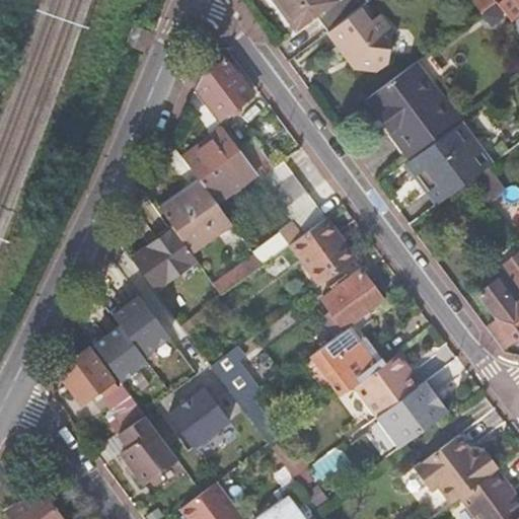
[(368,1),(367,0),(272,0),(296,30),(314,16),(327,32),(363,5),(368,1)]
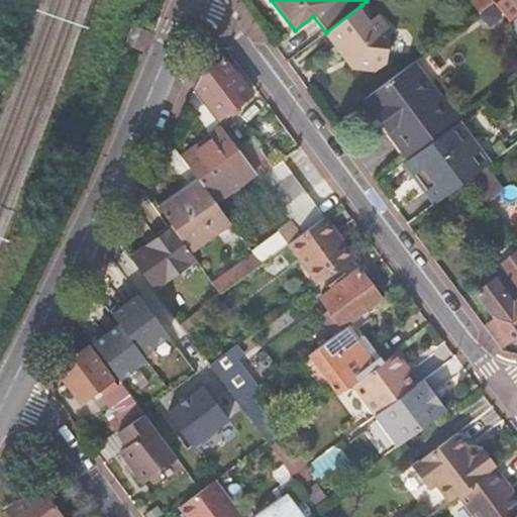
[(492,0),(473,0),(472,1),(479,12),(493,2),(492,0)]
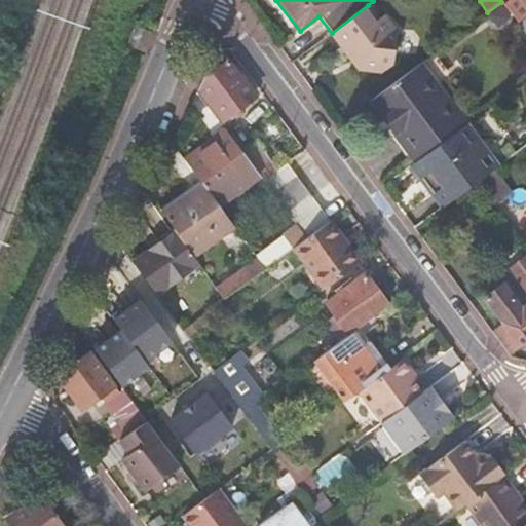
[(517,23),(518,23),(525,15),(525,6),(521,0),(506,0),(502,3),(513,16),(517,23)]
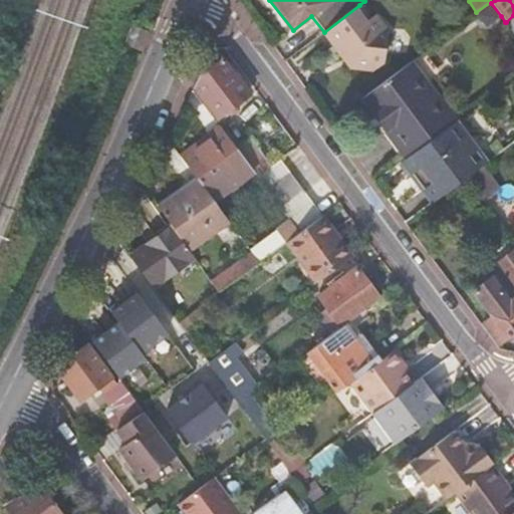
[(490,2),(476,12),(487,26),(501,16),(491,3),(490,2)]
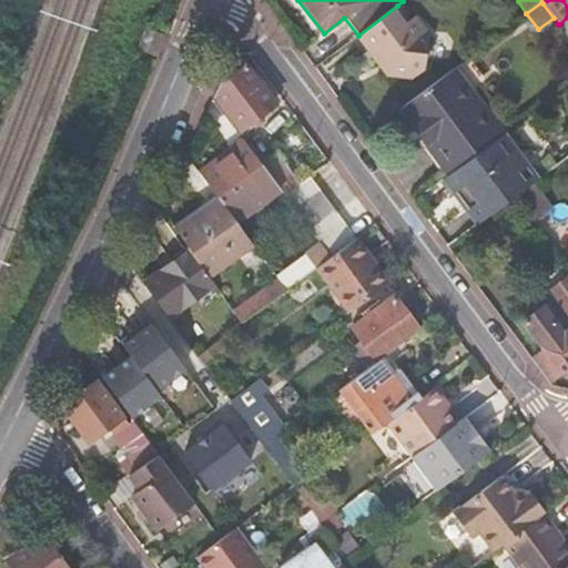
[(397,6),(358,36),(357,36),(375,60),(386,61),(386,67),(394,77),(412,79),(424,70),(428,37),(413,16),(407,20),(397,6)]
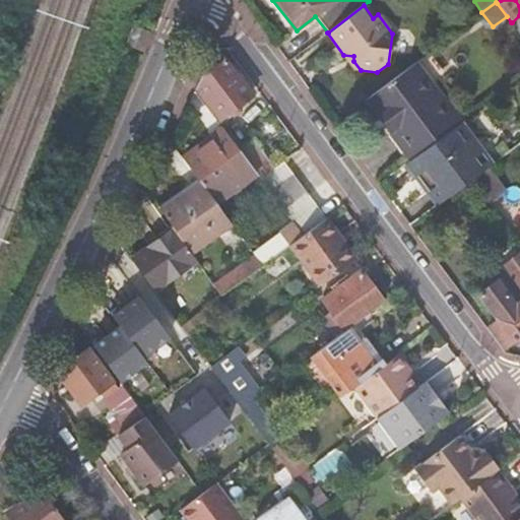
[(144,36),(152,39),(156,26),(148,24),(144,36)]
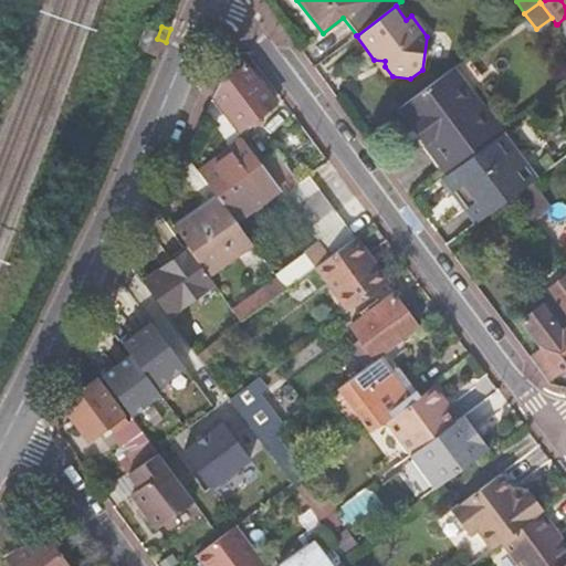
[(485,79),(468,55),(446,72),(444,73),(462,95),(465,93),(499,135),(503,132),(506,129),(474,87),(485,79)]
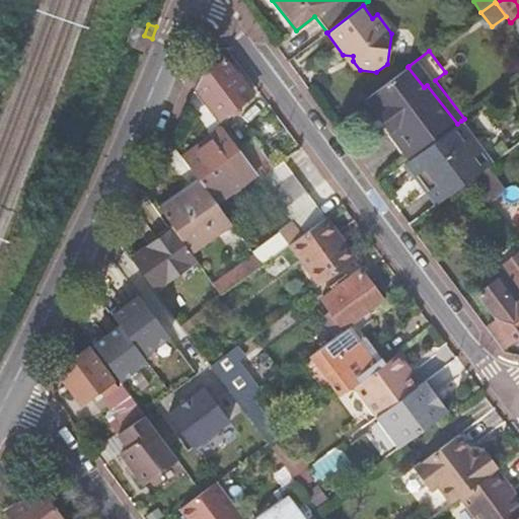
[(225,60),(194,83),(218,119),(250,95),(225,60)]
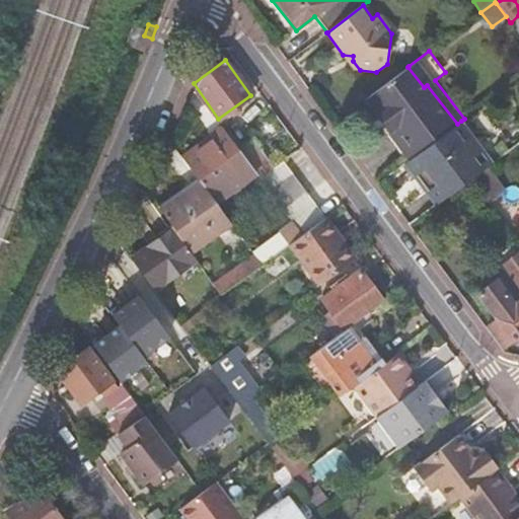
[(424,87),(408,67),(365,99),(384,126),(410,159),(457,124),(427,85),(424,87)]
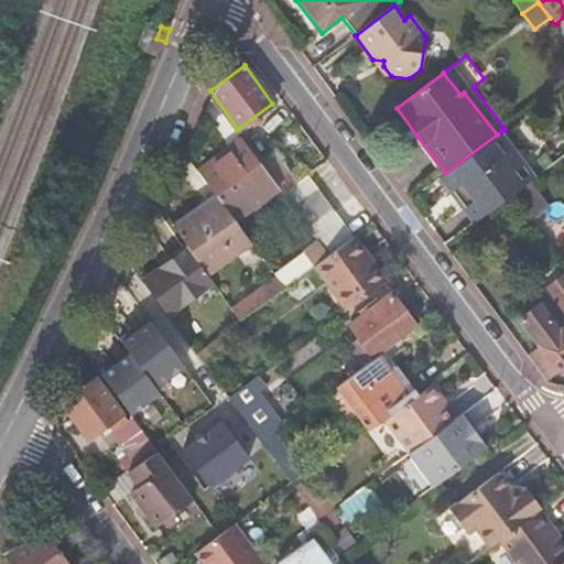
[(498,136),(442,176),(454,192),(475,221),(510,195),(530,181),(535,176),(513,147),(502,132),(498,136)]
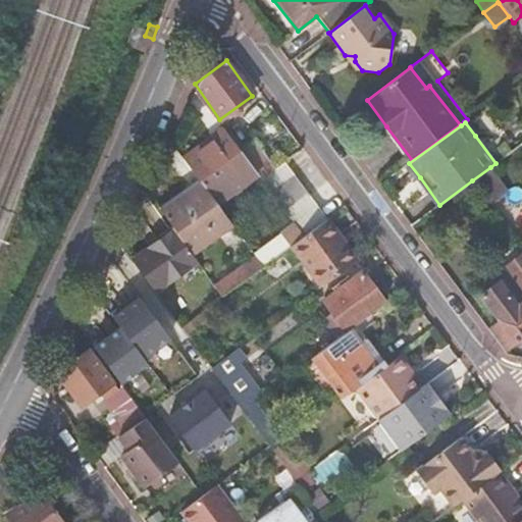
[(412,160),(386,126),(383,128),(409,162),(412,160)]
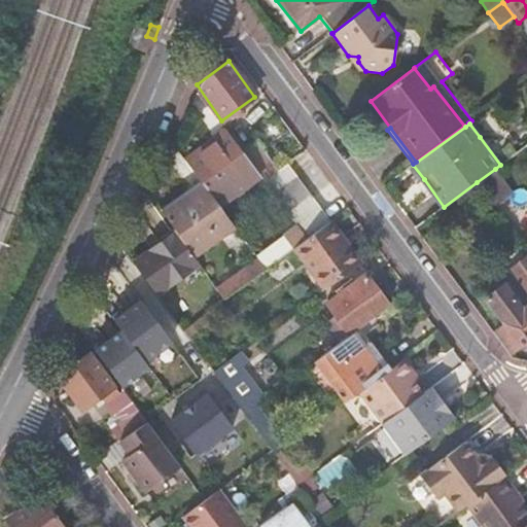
[(184,159),(202,182),(218,205),(259,174),(257,172),(239,147),(229,133),(216,142),(213,138),(184,159)]
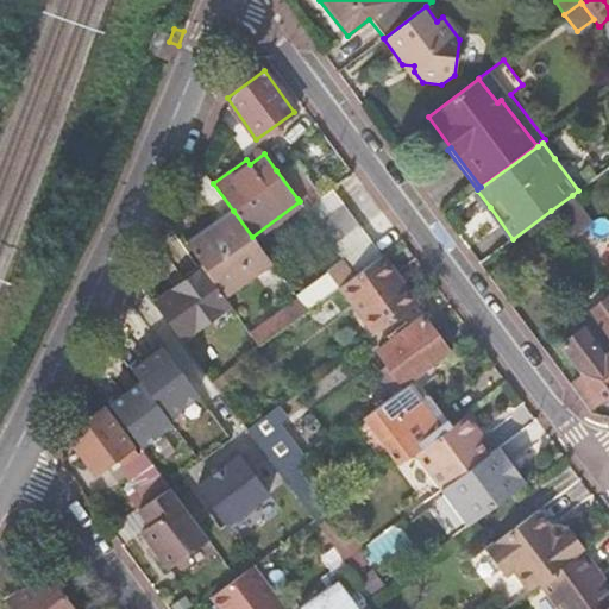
[(322,232),(341,257),(341,258),(353,274),(377,256),(365,240),(357,230),(328,190),(306,208),(322,232)]
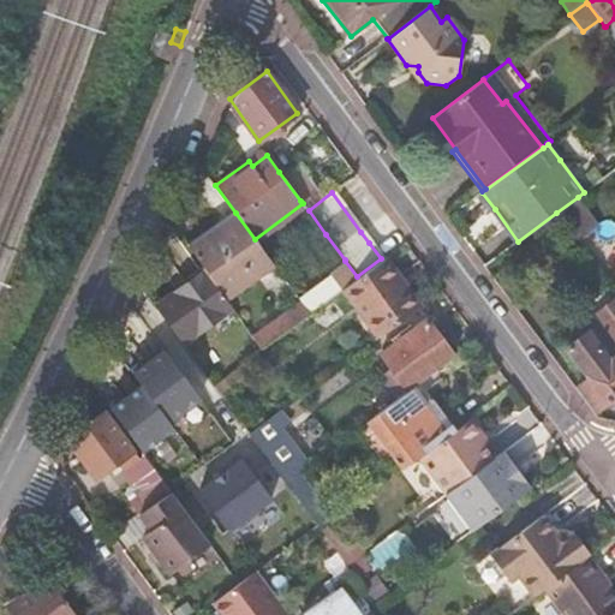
[(597,224),(578,197),(556,213),(567,227),(575,239),(597,224)]
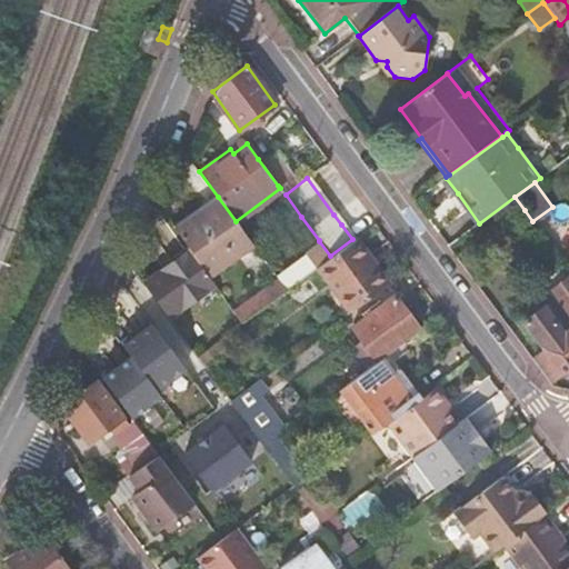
[(173,230),(188,249),(197,261),(206,273),(251,241),(236,221),(218,197),(173,230)]
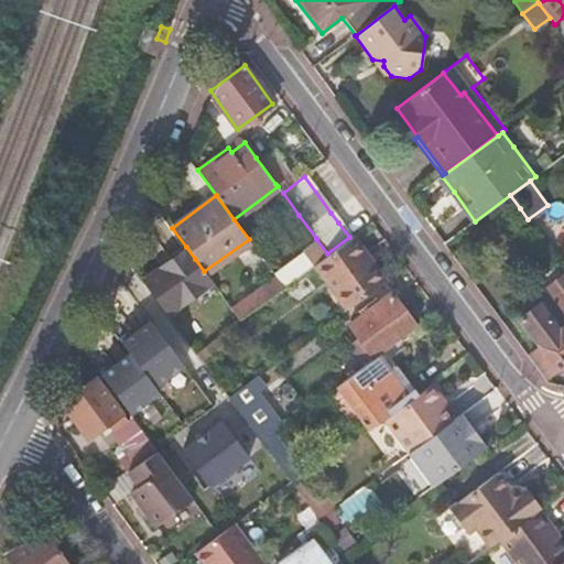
[(327,253),(293,280),(327,324),(380,284),(359,258),(364,255),(349,237),(327,253)]
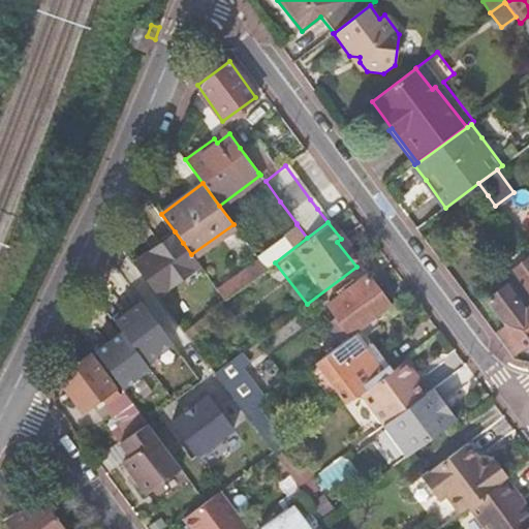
[(253,252),(257,257),(266,270),(275,262),(307,238),(297,224),(297,223),(296,224),(294,223),(253,252)]
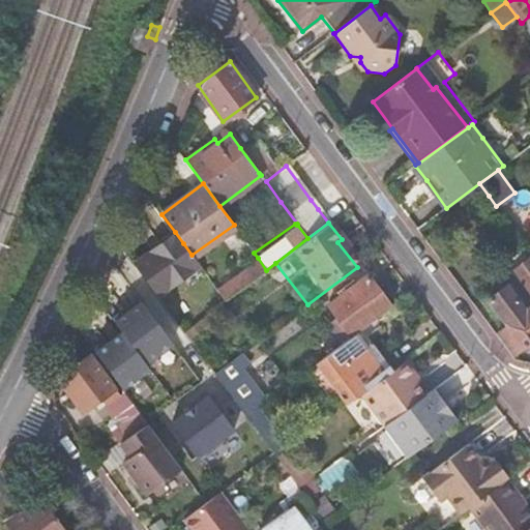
[(134,264),(155,293),(198,263),(192,255),(183,243),(175,232),(134,264)]
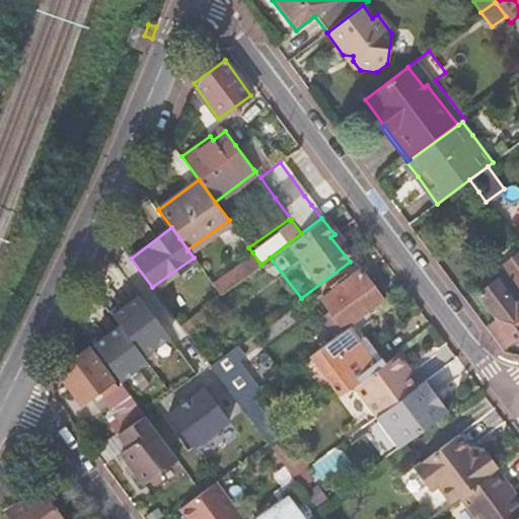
[(354,258),(335,234),(330,237),(350,262),(354,258)]
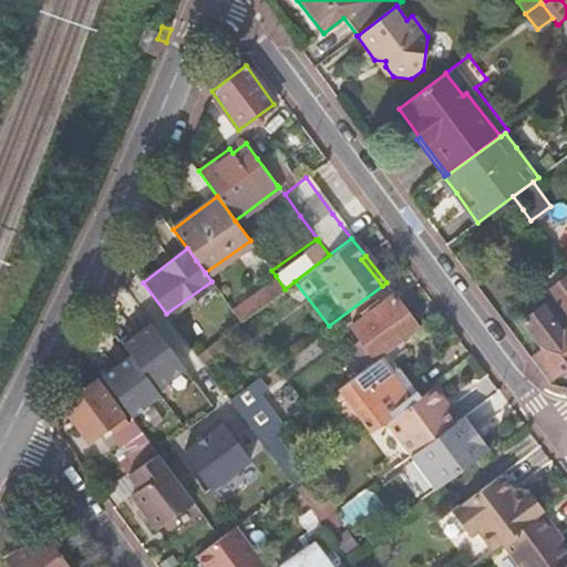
[(566,274),(548,288),(566,312),(566,274)]
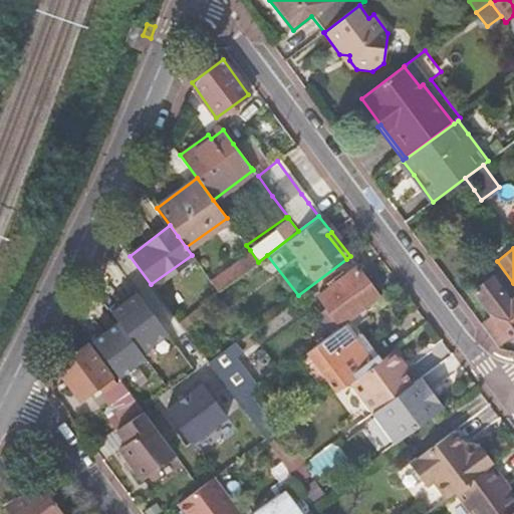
[(250,250),(210,280),(219,291),(258,262),(250,250)]
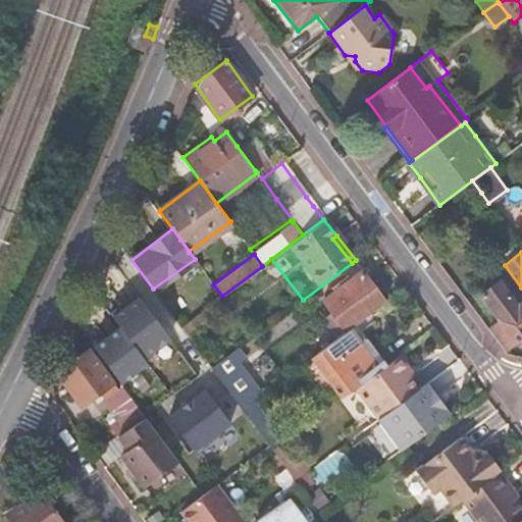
[(349,328),(384,303),(361,272),(323,301),(332,313),(324,319),(337,337),(349,328)]
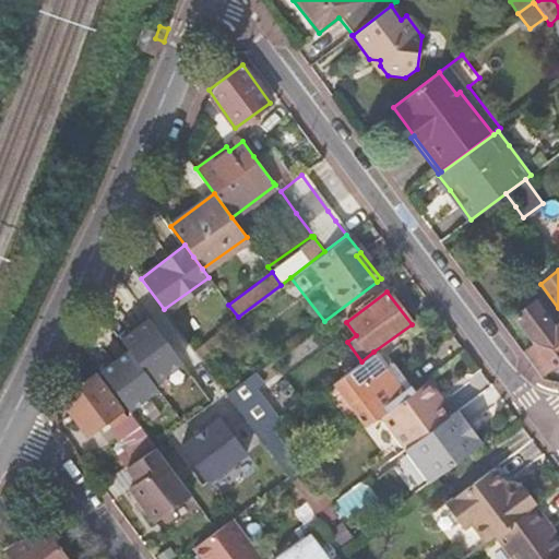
[(533,301),(513,316),(534,344),(525,351),(543,373),(558,360),(558,324),(554,329),(533,301)]
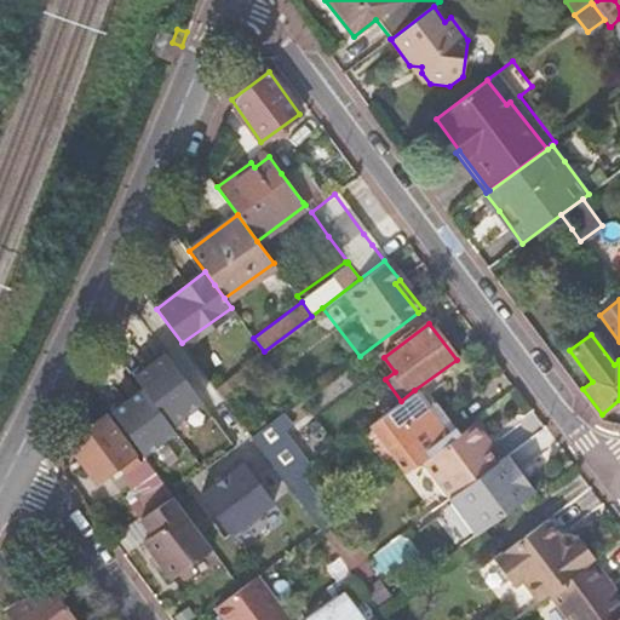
[(166,346),(137,371),(178,423),(208,399),(166,346)]
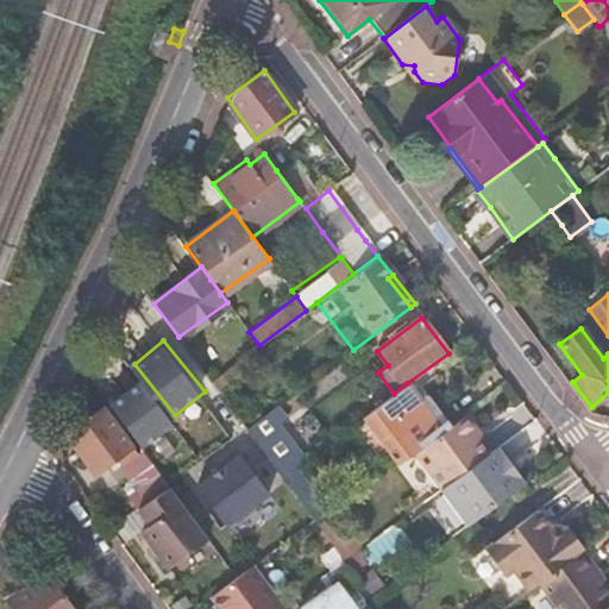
[(211,382),(223,396),(240,382),(230,368),(211,382)]
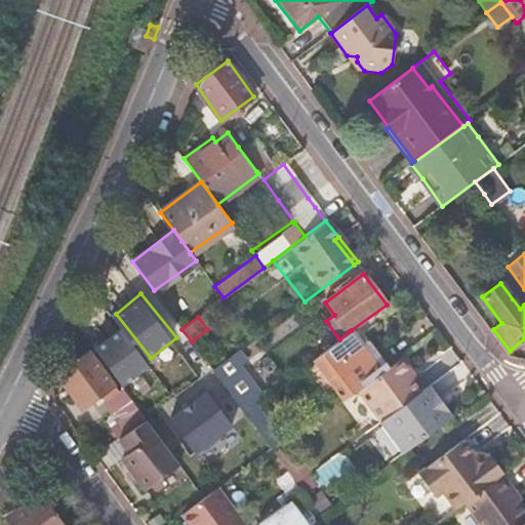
[(124,385),(151,365),(121,325),(94,346),(124,385)]
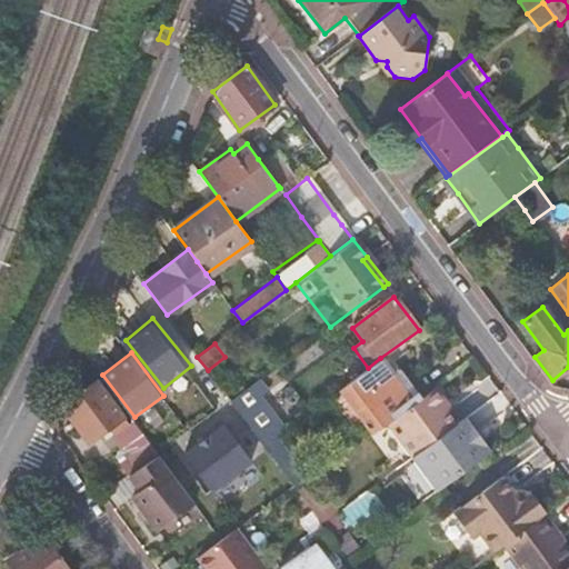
[(398,381),(380,358),(368,368),(341,388),(375,432),(385,425),(425,395),(409,372),(398,381)]
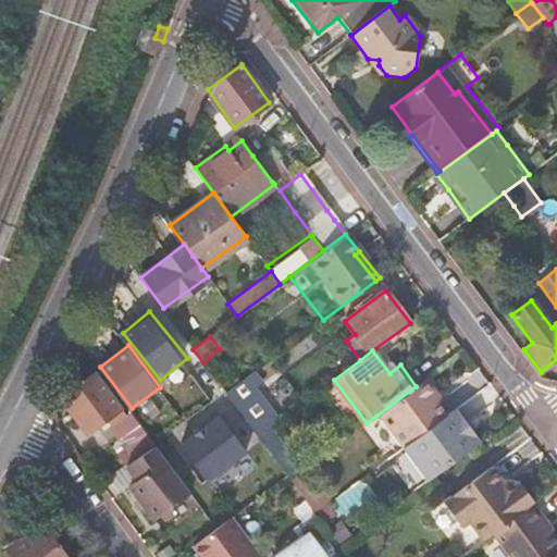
[(96,375),(62,399),(86,433),(112,415),(116,422),(125,416),(96,375)]
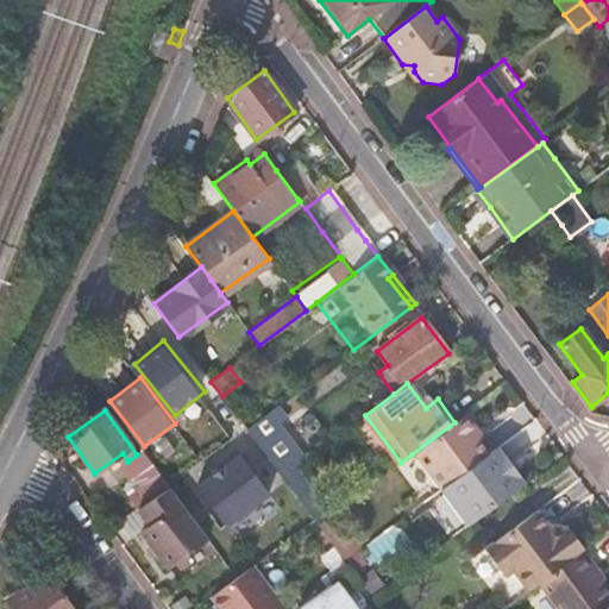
[(163,478),(167,482),(171,478),(175,483),(212,454),(219,456),(237,443),(214,413),(155,456),(158,460),(154,465),(163,478)]
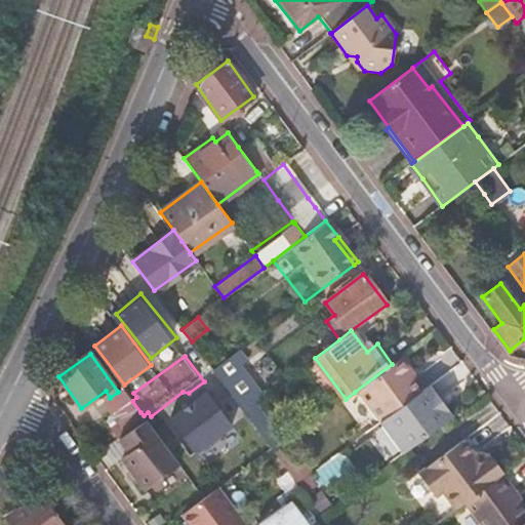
[(212,370),(243,410),(253,403),(261,397),(231,356),(212,370)]
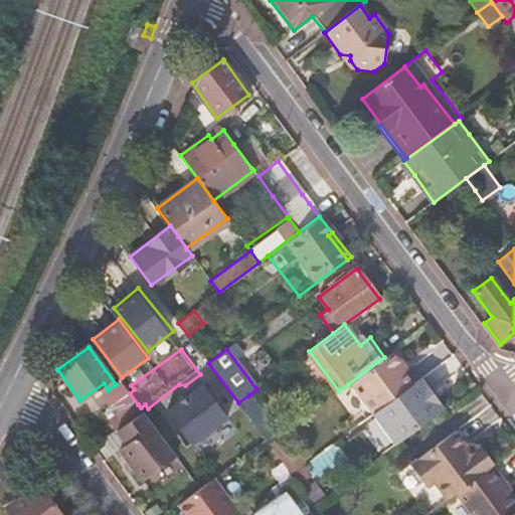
[(384,357),(348,384),(370,415),(411,385),(402,373),(397,366),(401,363),(392,351),(384,357)]
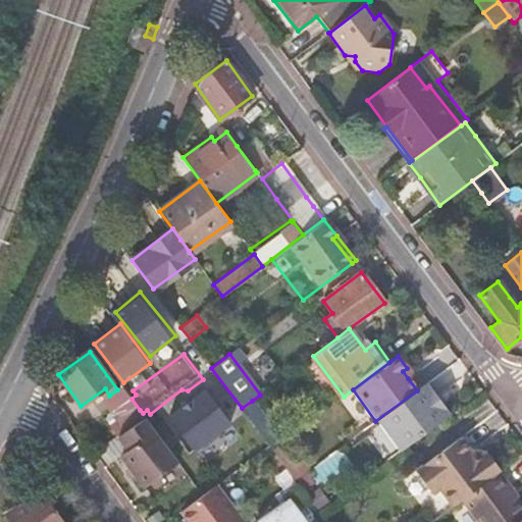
[(412,375),(407,368),(403,371),(408,378),(412,375)]
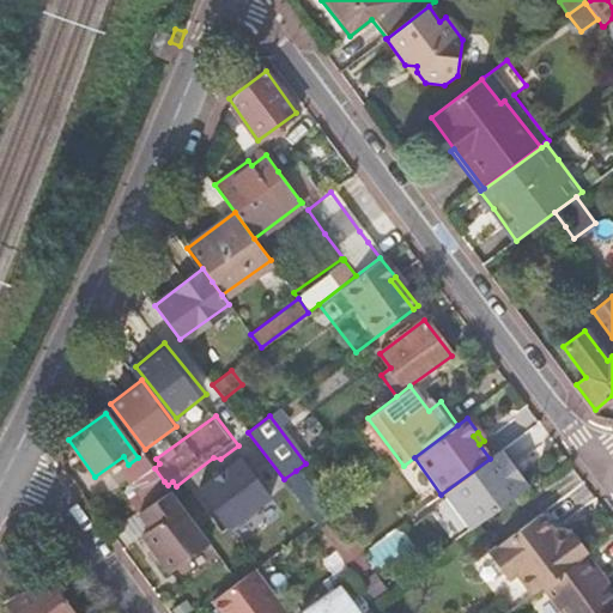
[(441,495),(450,507),(508,462),(499,451),(490,459),(441,495)]
